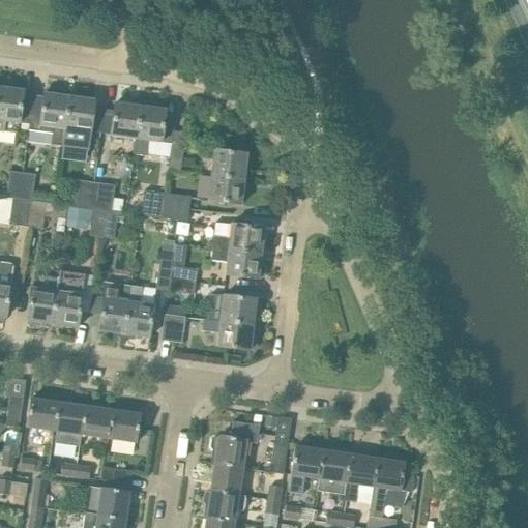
[(0,85),(0,128),(18,132),(19,122),(30,124),(34,95),(24,94),(25,89),(0,85)]
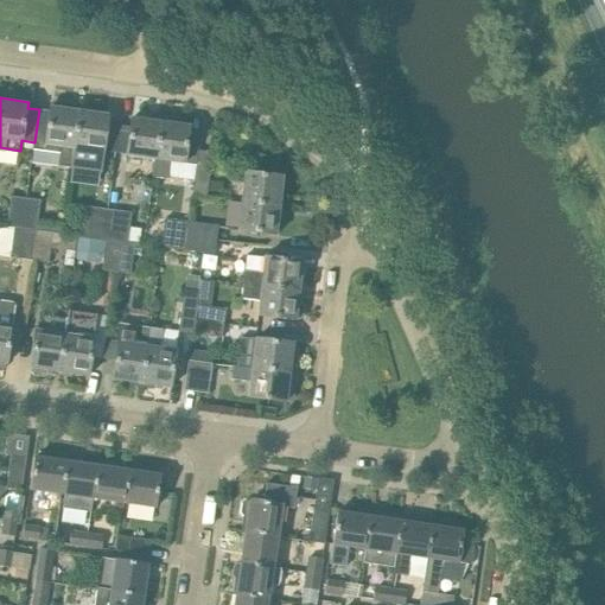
[(72,167),(81,109),(69,108),(70,103),(68,100),(57,99),(53,101),(53,106),(52,106),(51,110),(39,109),(34,142),(33,147),(62,151),(61,164),(72,166),(72,167)]
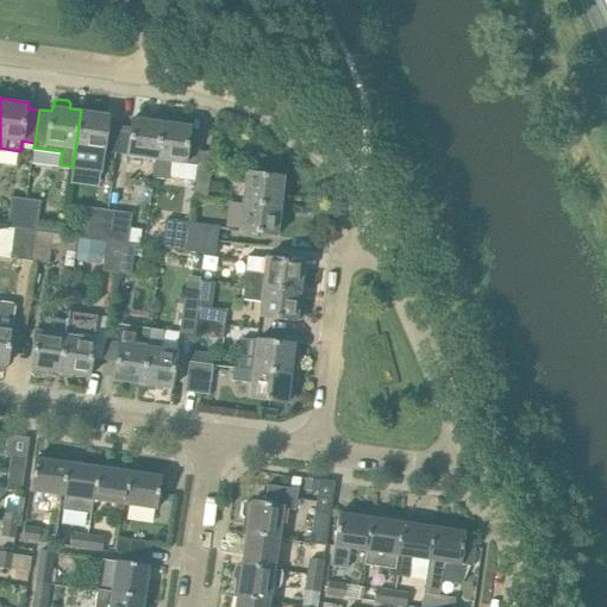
[(81,110),(73,168),(102,171),(111,113),(81,110)]
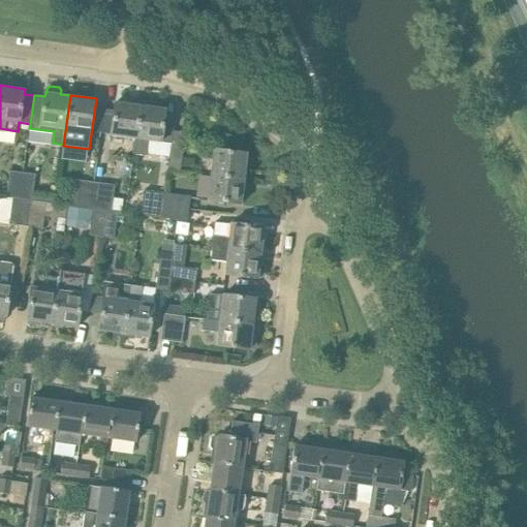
[(137,138),(143,104),(116,101),(112,134),(137,138)]
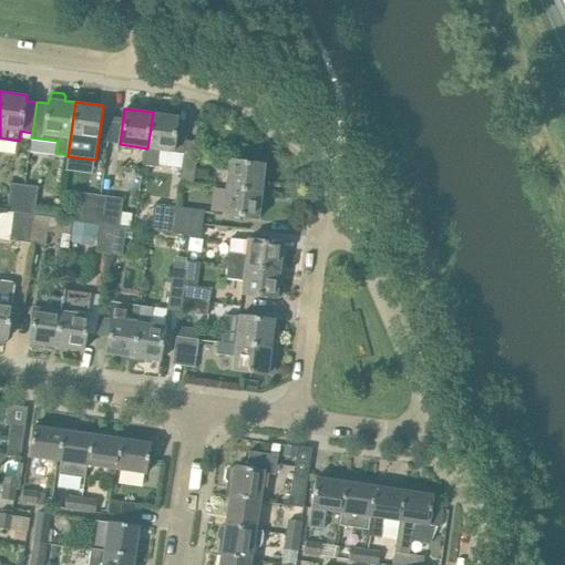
[(178,116),(153,112),(147,149),(145,164),(158,165),(161,150),(174,152),(178,116)]
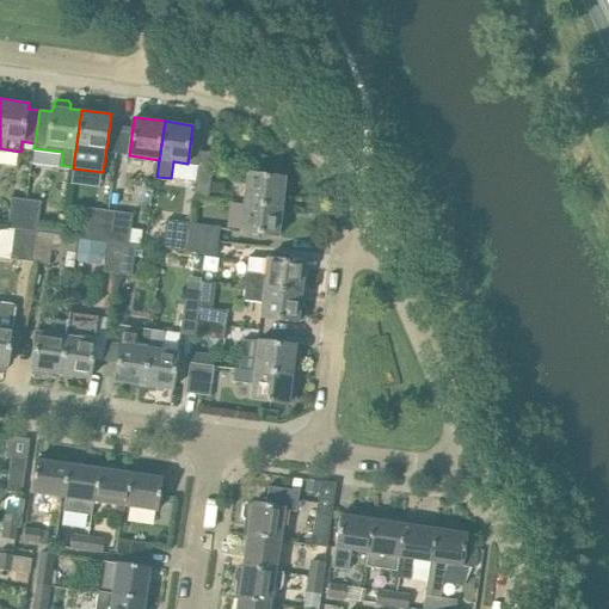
[(216,152),(201,149),(196,195),(210,197),(216,152)]
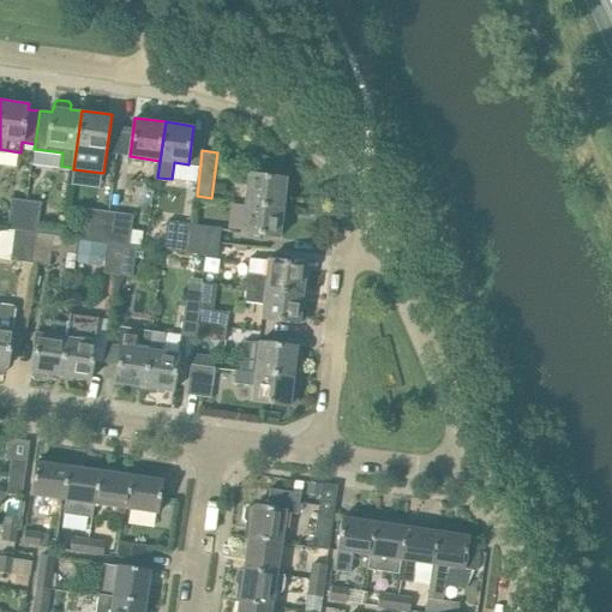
[(250,173),(246,203),(285,208),(288,178),(250,173)]
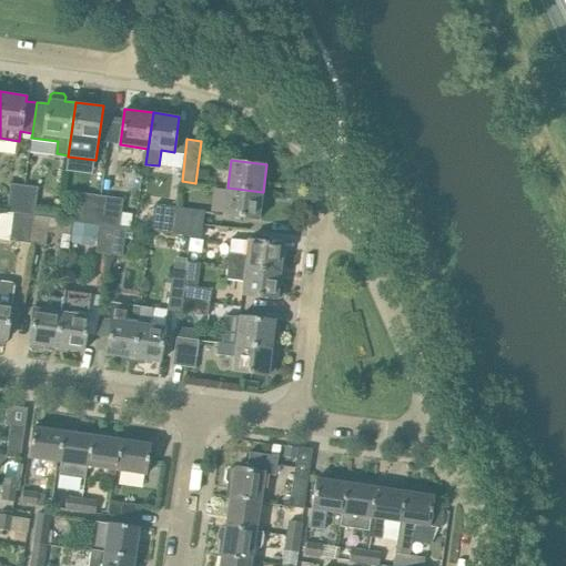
[(9,211),(22,212),(26,184),(12,182),(9,211)]
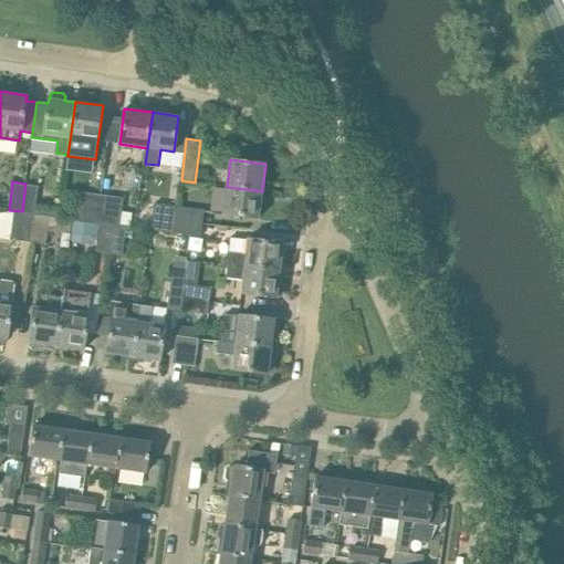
[(39,186),(25,184),(22,211),(35,213),(60,217),(60,210),(37,207),(39,186)]
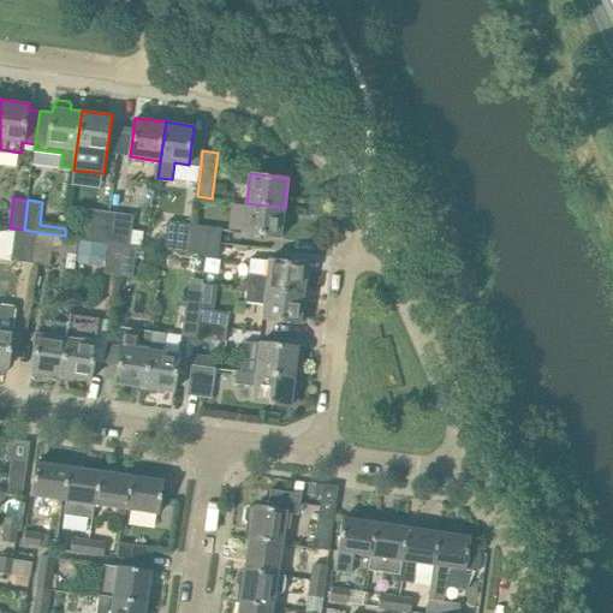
[(281,236),(285,208),(247,203),(243,232),(281,236)]
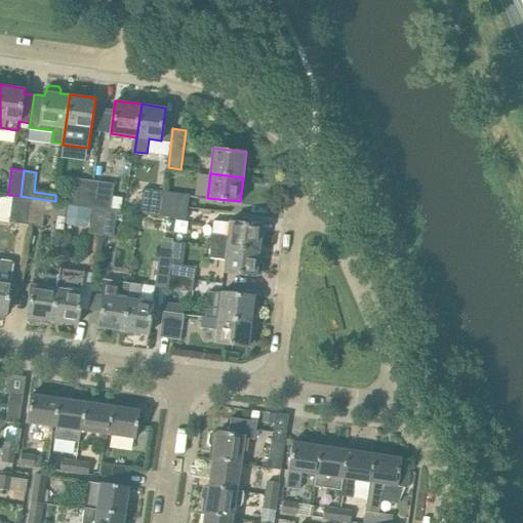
[(93,205),(96,179),(74,176),(70,202),(93,205)]
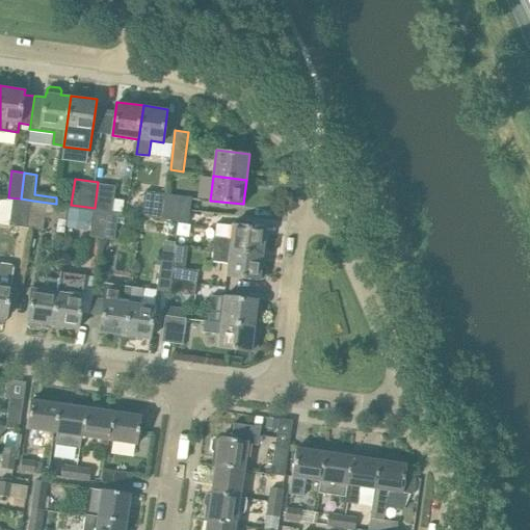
[(95,208),(120,212),(124,212),(126,199),(114,197),(116,185),(98,182),(95,208)]
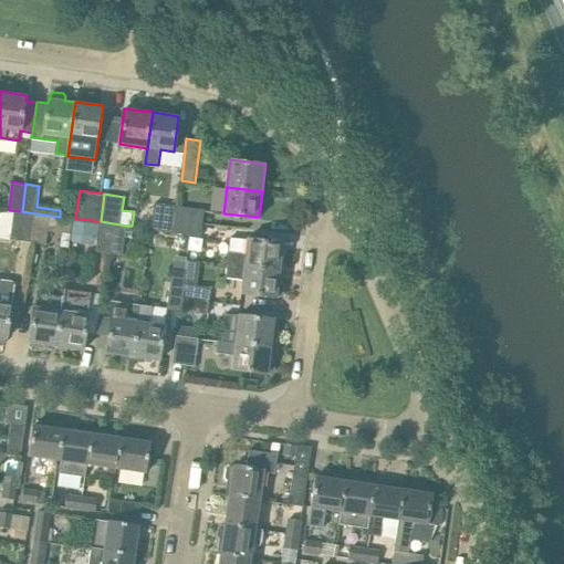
[(177,232),(178,219),(180,206),(156,202),(152,229),(177,232)]
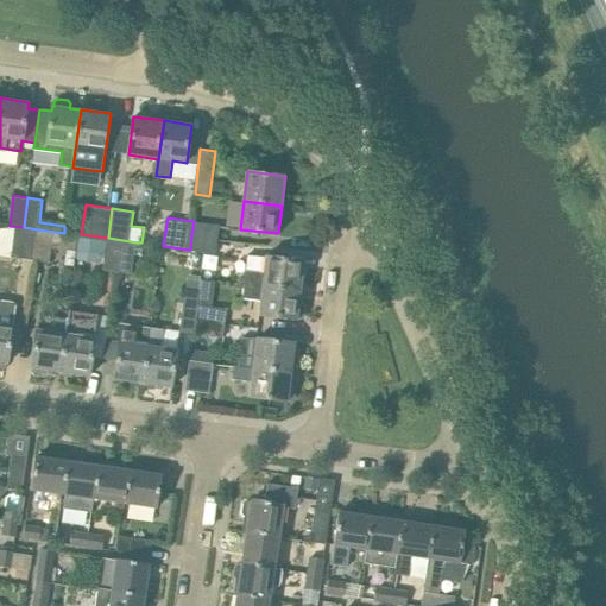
[(191,235),(219,239),(220,225),(194,221),(191,235)]
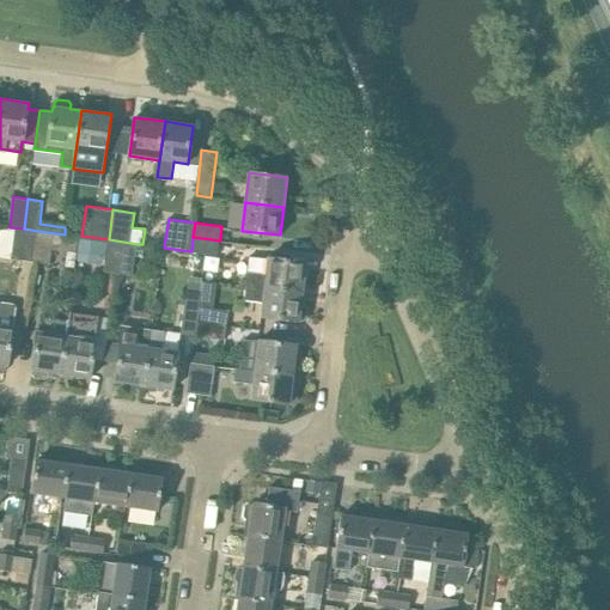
[(0,255),(35,261),(38,231),(24,229),(10,227),(0,225),(0,255)]
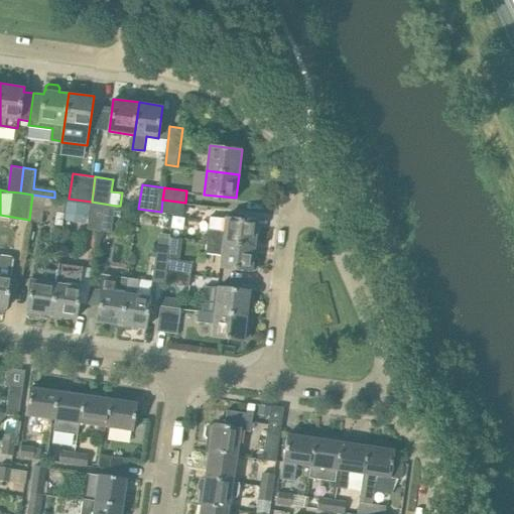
[(54,198),(32,195),(29,220),(43,222),(44,211),(65,214),(67,199),(54,198)]
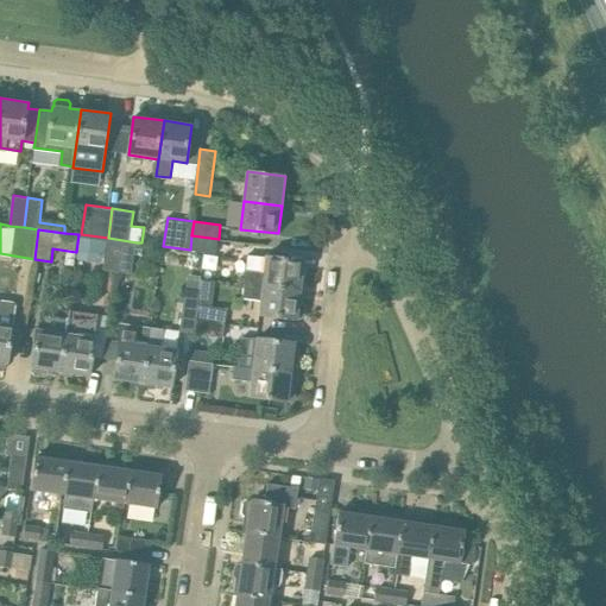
[(219,239),(191,235),(190,250),(216,253),(219,239)]
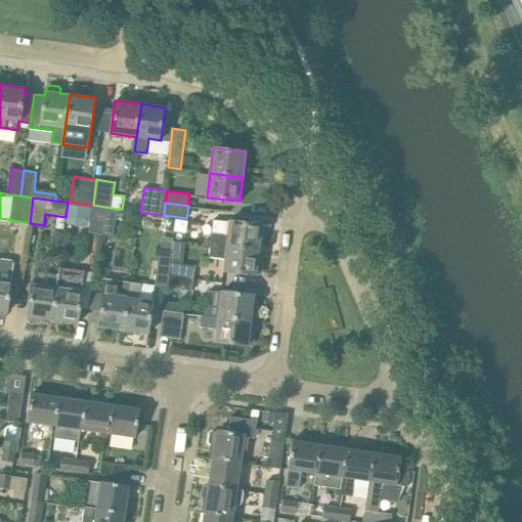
[(114,234),(118,209),(93,205),(90,231),(114,234)]
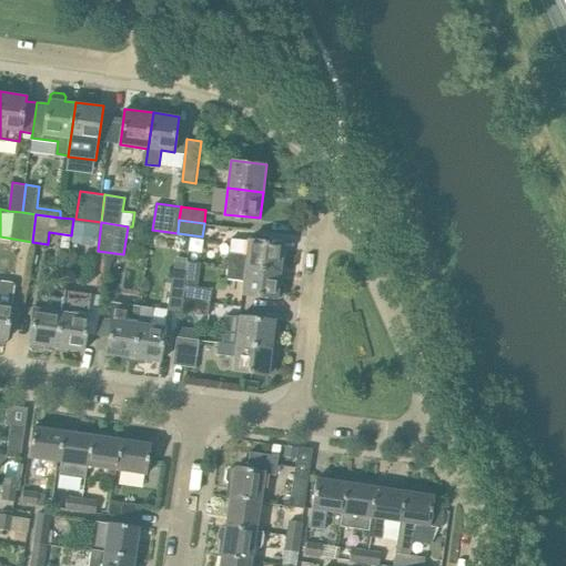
[(229,265),(282,271),(284,243),(249,239),(249,240),(232,238),(229,265)]
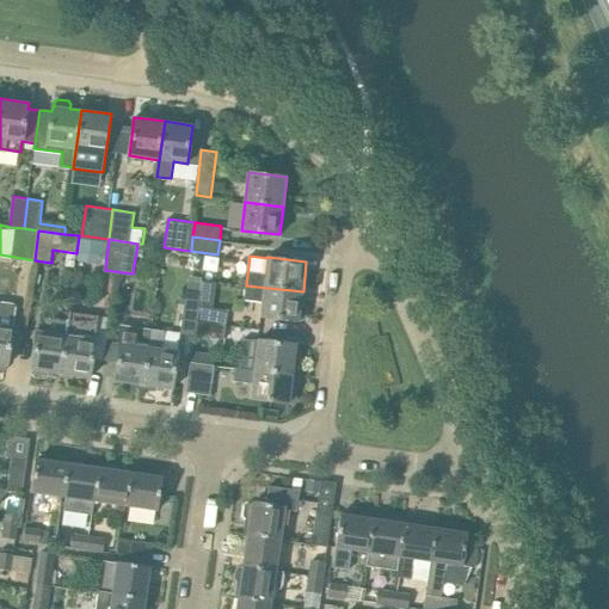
[(182,332),(195,333),(197,319),(200,306),(203,280),(190,277),(188,289),(182,288),(180,302),(185,303),(182,332)]
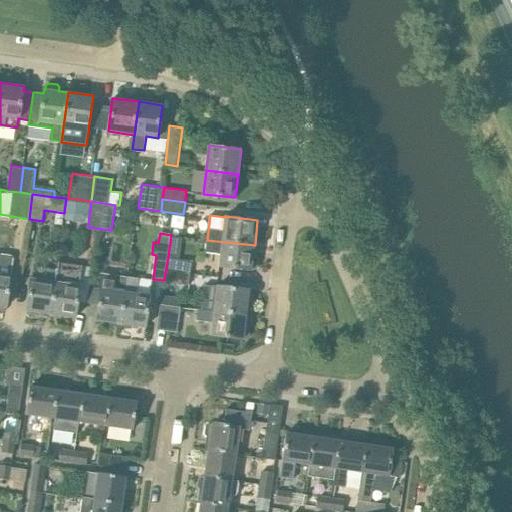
[(255,245),(207,240),(206,252),(221,253),(219,265),(252,269),(252,268),(255,269),(258,267),(259,258),(257,255),(254,254),(255,245)]
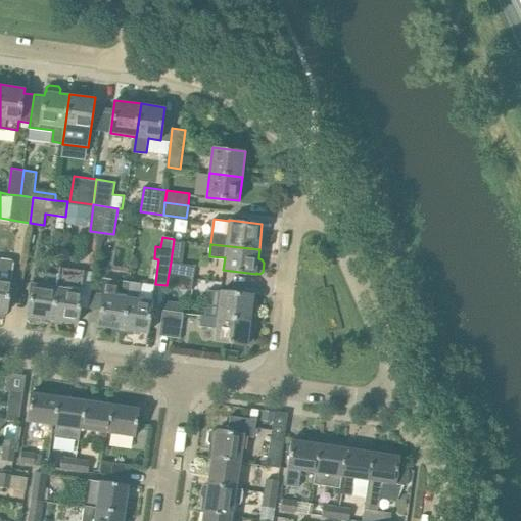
[(0,257),(0,317),(3,318),(6,316),(6,313),(7,313),(14,259),(0,257)]
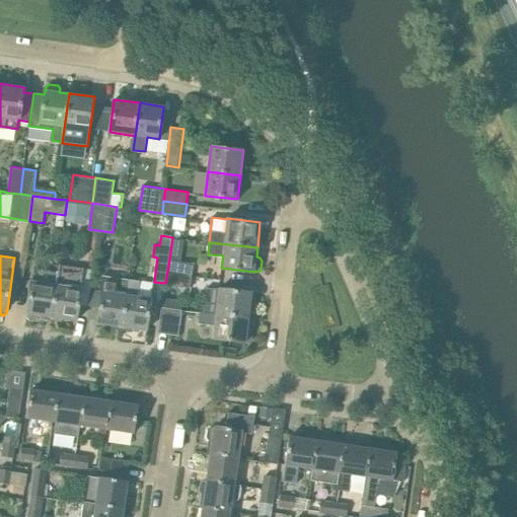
[(167,271),(193,275),(195,263),(169,260),(167,271)]
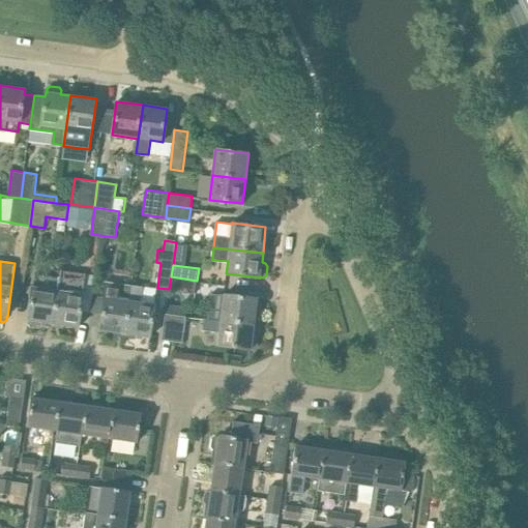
[(92,312),(95,296),(97,275),(61,270),(60,277),(54,323),(79,327),(81,310),(92,312)]
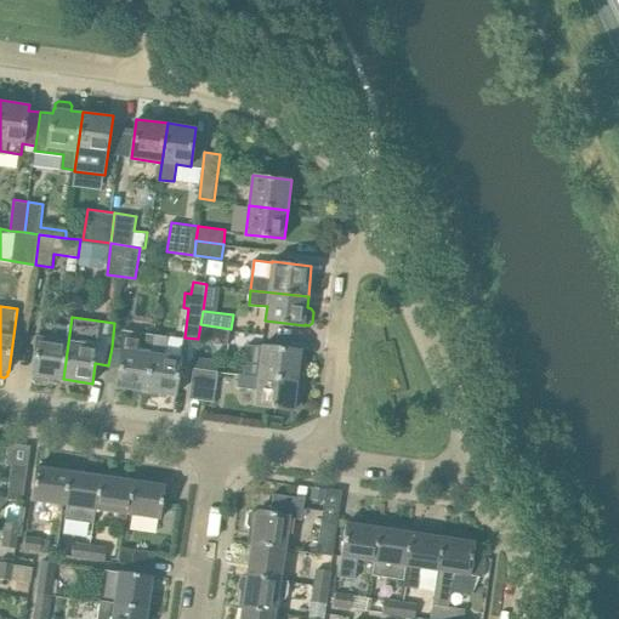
[(51,378),(63,379),(71,325),(40,321),(33,375),(34,375),(34,379),(37,382),(46,384),(50,381),(51,378)]
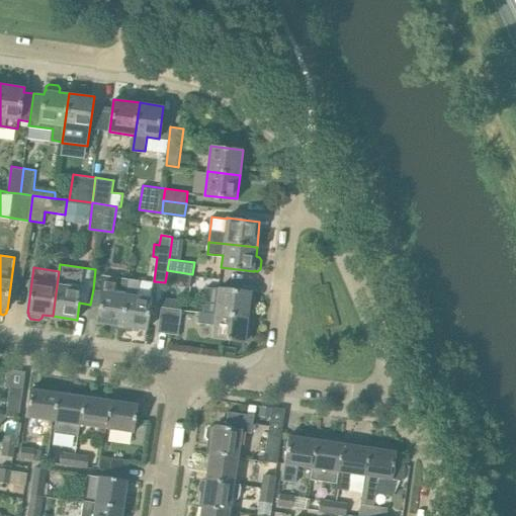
[(192,274),(167,270),(165,282),(191,286),(192,274)]
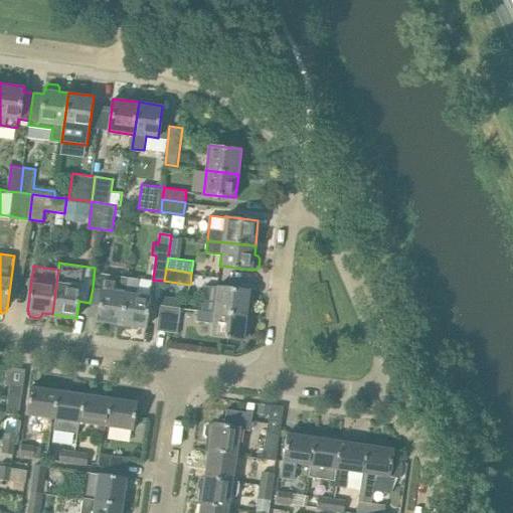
[(97,321),(122,324),(129,277),(104,273),(102,289),(93,288),(90,303),(100,304),(97,321)]
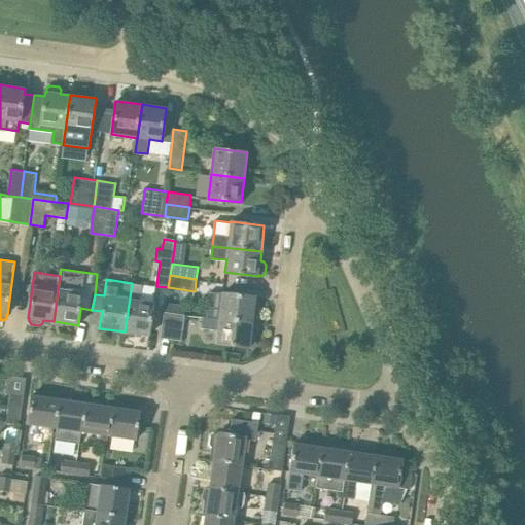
[(143,284),(132,283),(125,331),(149,336),(154,303),(140,301),(143,284)]
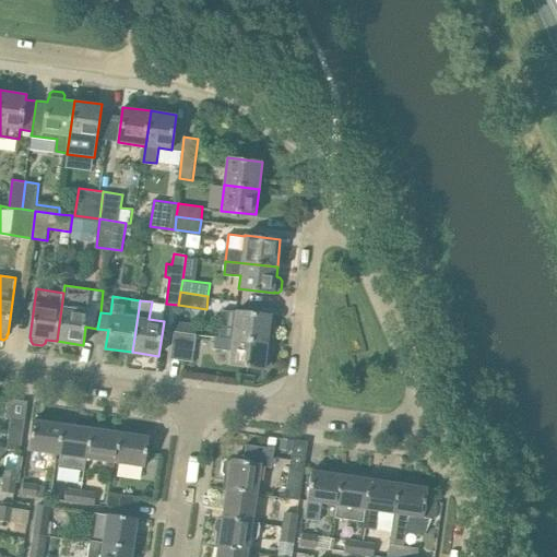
[(234,338),(269,342),(270,330),(273,330),(276,328),(277,319),(274,316),(271,316),(272,315),(237,310),(234,338)]
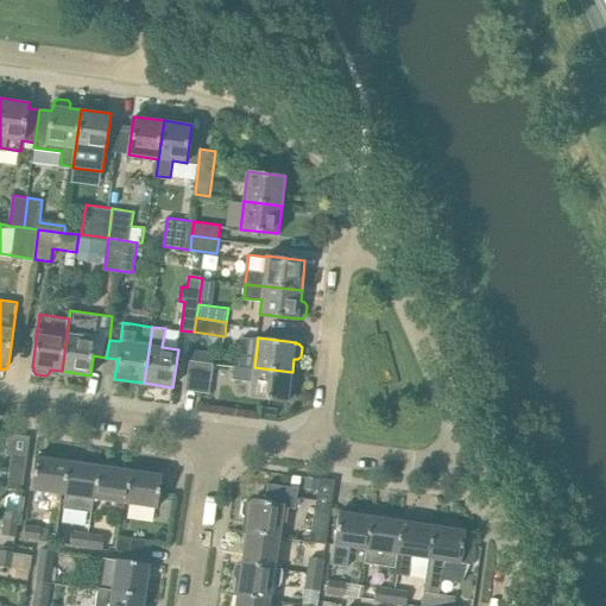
[(193,349),(191,359),(204,361),(207,352),(193,349)]
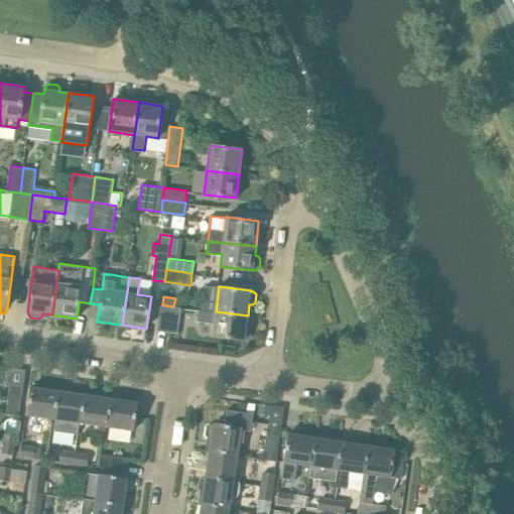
[(181,307),(173,306),(162,304),(158,330),(178,333),(181,307)]
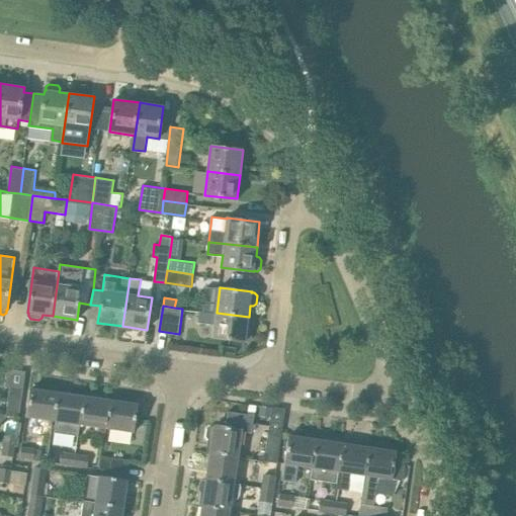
[(248,326),(249,317),(217,313),(200,312),(199,322),(210,324),(210,321),(216,322),(213,337),(246,341),(246,340),(250,341),(252,338),(253,330),(251,327),(248,326)]
